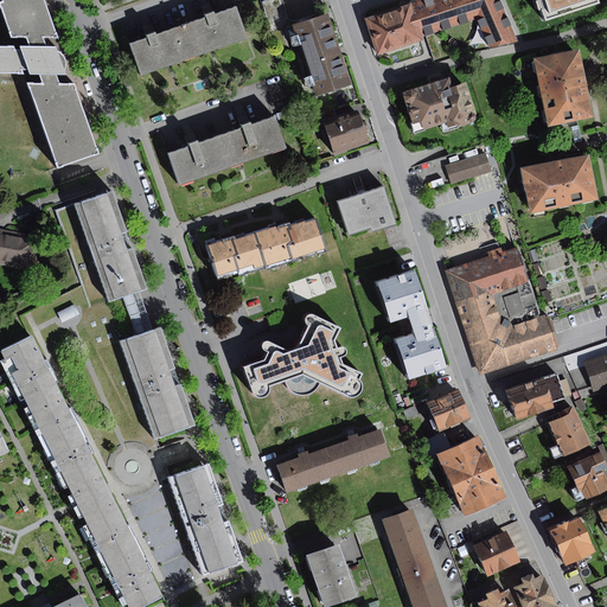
[(59,168),(101,154),(76,85),(61,85),(57,76),(66,76),(65,71),(66,69),(68,65),(68,63),(66,61),(65,57),(64,56),(62,53),(59,52),(57,48),(48,46),(44,38),(59,39),(45,0),(2,0),(4,2),(1,4),(12,38),(27,38),(31,48),(21,48),(23,50),(16,50),(14,49),(0,48),(0,74),(25,75),(23,70),(30,70),(31,75),(42,76),(44,84),(27,83),(59,168)]
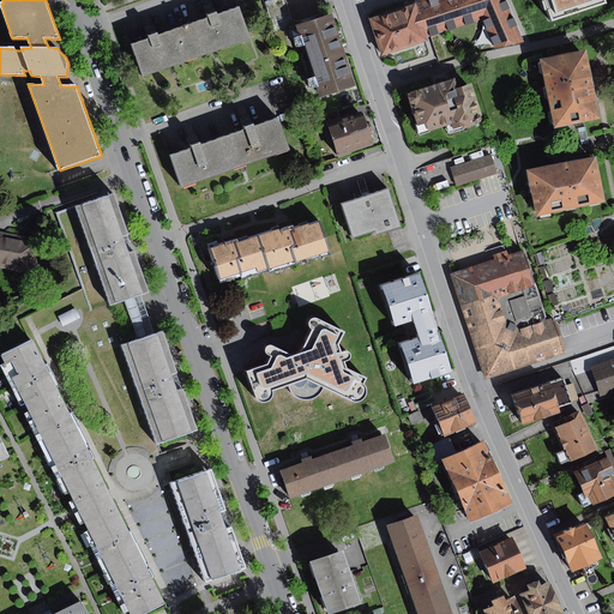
[(290,12),(287,0),(278,2),(265,7),(269,19),(290,12)]
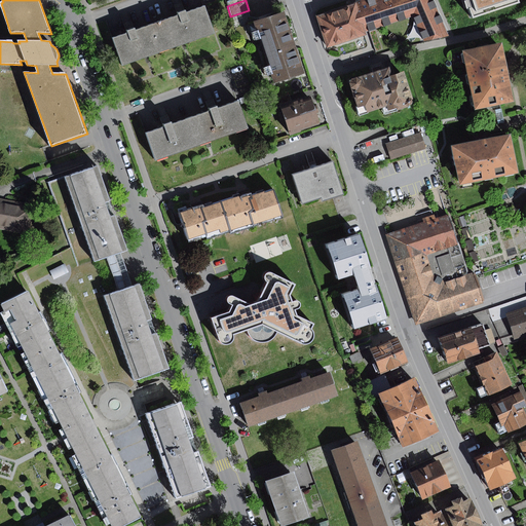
[(369,32),(384,27),(374,0),(366,0),(316,16),(328,48),(367,35),(367,33),(369,32)]
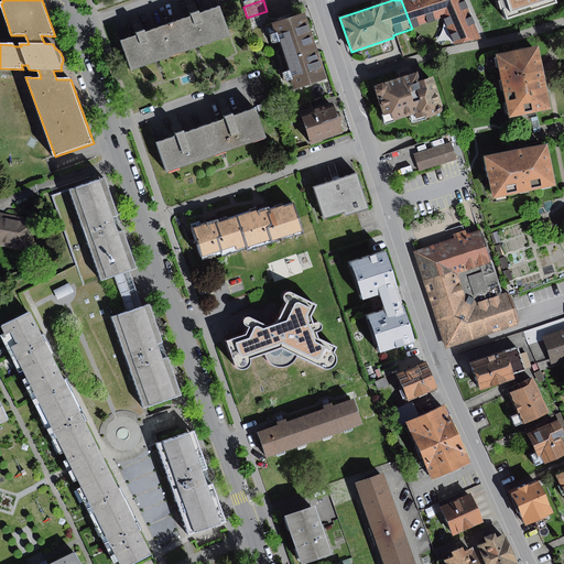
[(401,0),(412,29),(442,20),(454,44),(483,39),(465,0),(401,0)]
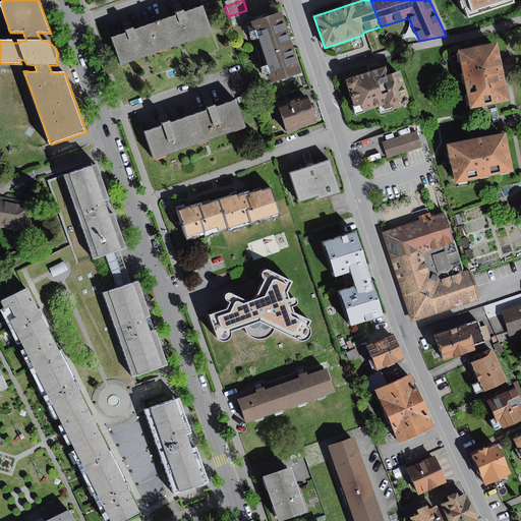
[(459,0),(465,17),(511,2),(510,0),(459,0)]
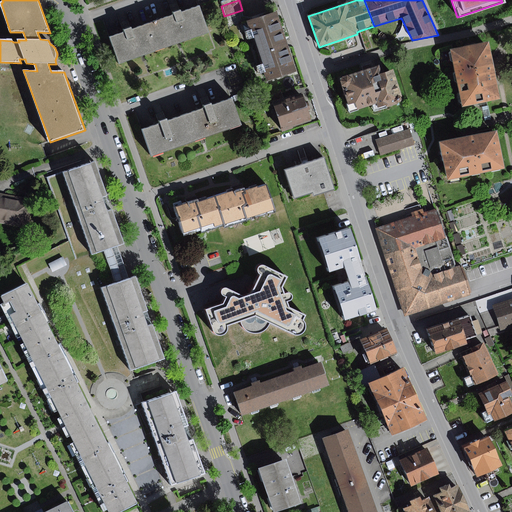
[(173,15),(153,22),(162,47),(207,31),(198,5),(180,12),(179,10),(176,11),(172,12),(173,15)]
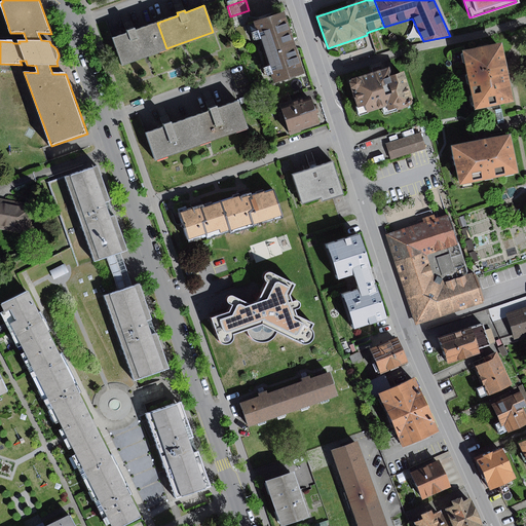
[(289,13),(258,23),(277,84),(308,75),(289,13)]
